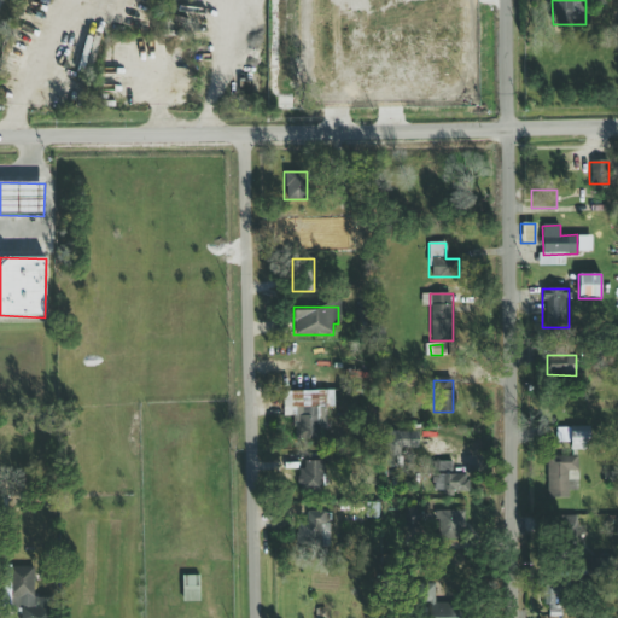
[(281,409),(296,408),(297,441),(321,441),(320,407),(333,406),(333,391),(281,391),(281,409)]
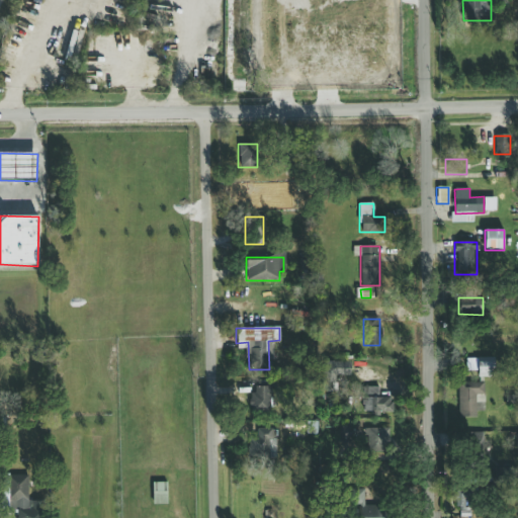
[(473,370),(473,359),(465,359),(465,370),(473,370)]
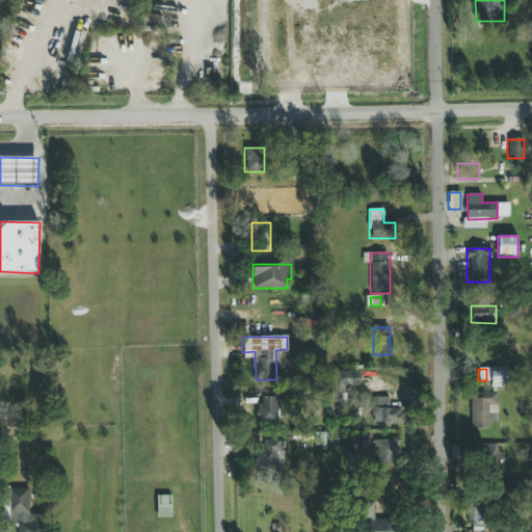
[(508,388),(508,369),(490,369),(490,388),(508,388)]
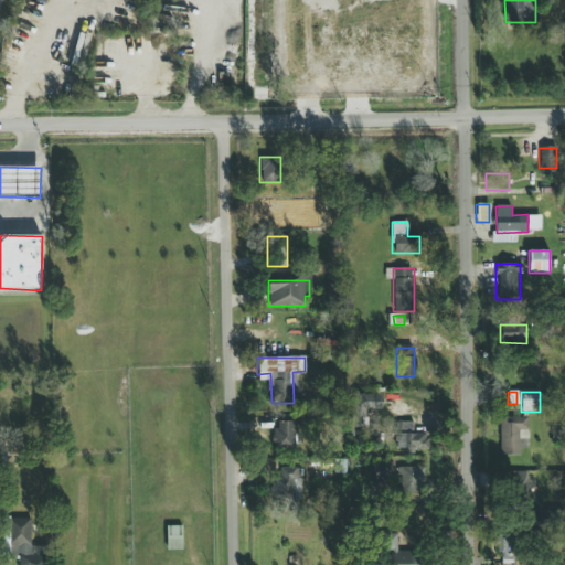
[(351,427),(366,427),(366,394),(351,394),(351,427)]
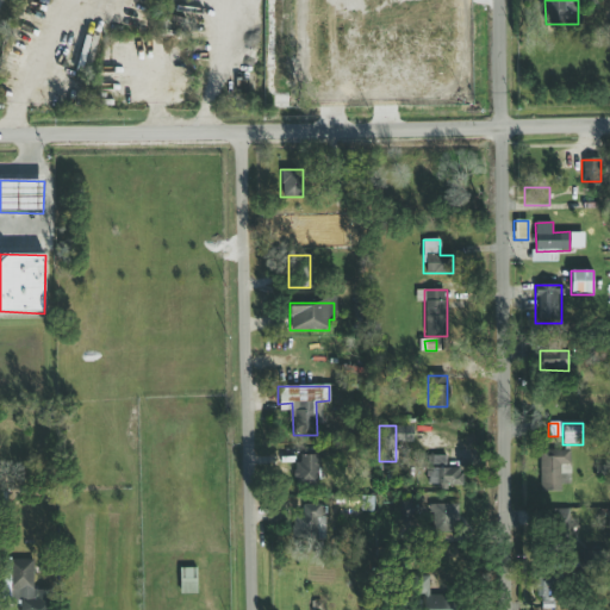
[(560,473),(570,473),(570,450),(540,450),(539,490),(560,490),(560,473)]
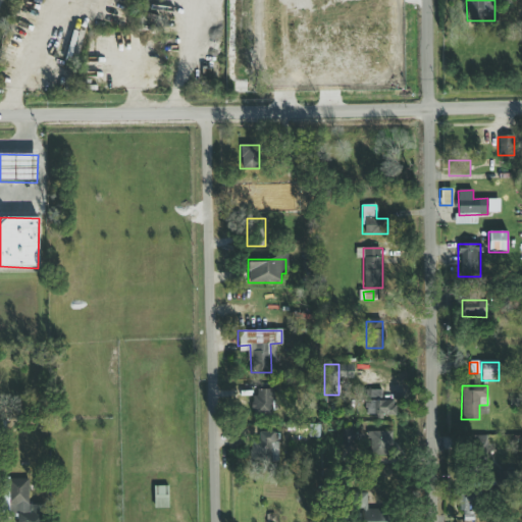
[(273,389),(253,389),(253,415),(273,415),(273,389)]
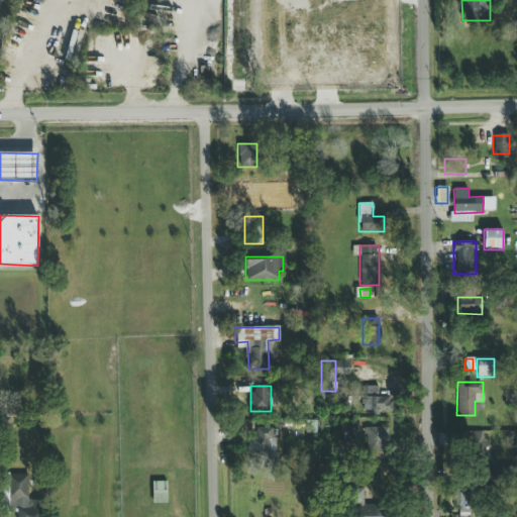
[(391,397),(378,397),(378,387),(359,387),(359,413),(391,413),(391,397)]
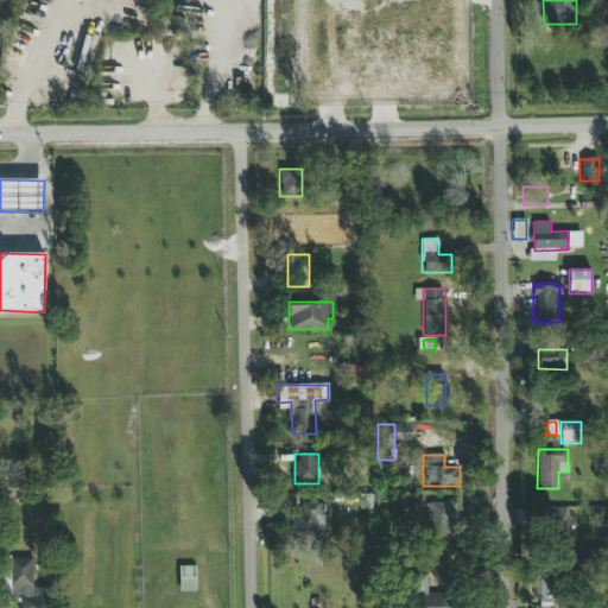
[(398,519),(412,519),(411,499),(397,500),(398,519)]
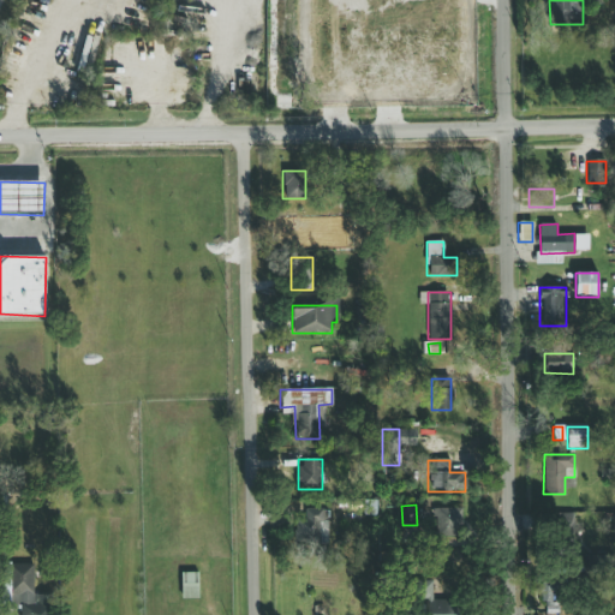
[(460,508),(434,508),(434,539),(460,539),(460,508)]
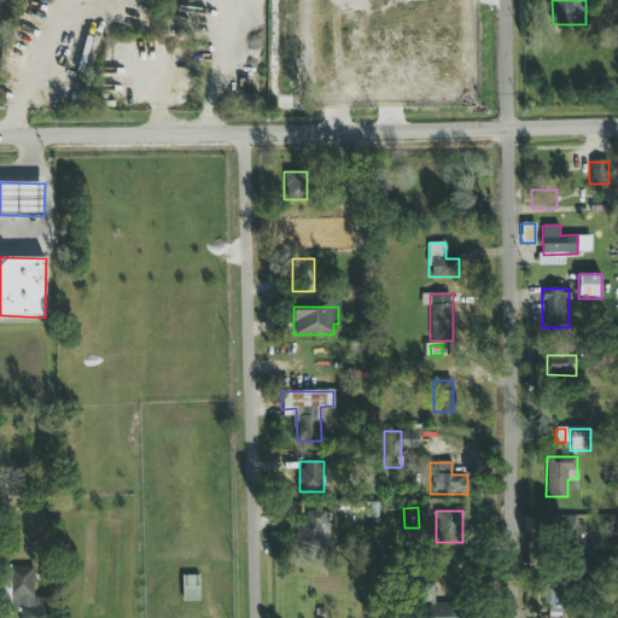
[(324,546),(324,513),(307,513),(307,520),(295,520),(295,546),(324,546)]
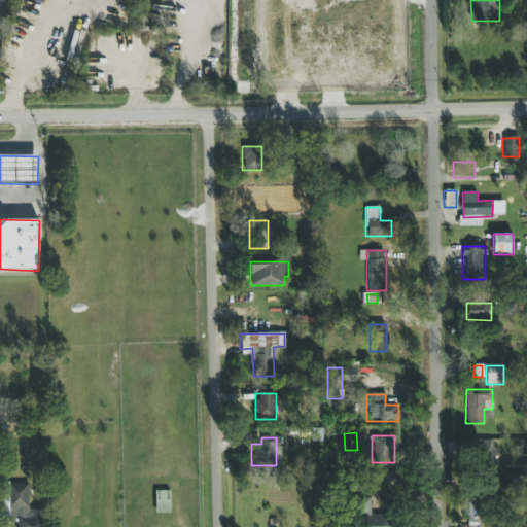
[(473,441),(473,475),(491,475),(491,441),(473,441)]
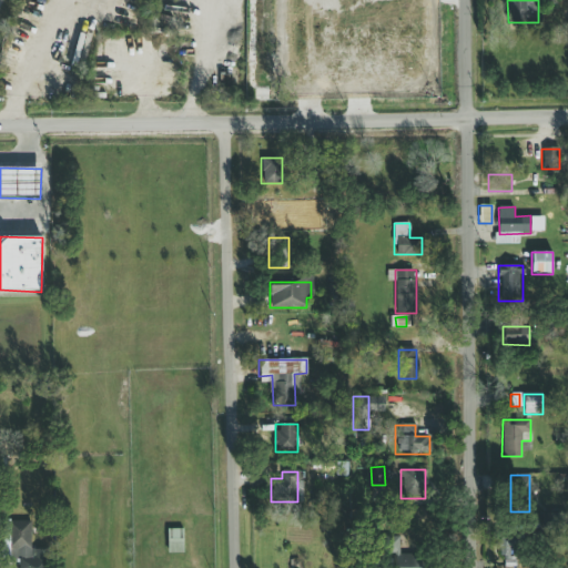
[(567,546),(567,529),(567,514),(547,515),(549,547),(567,546)]
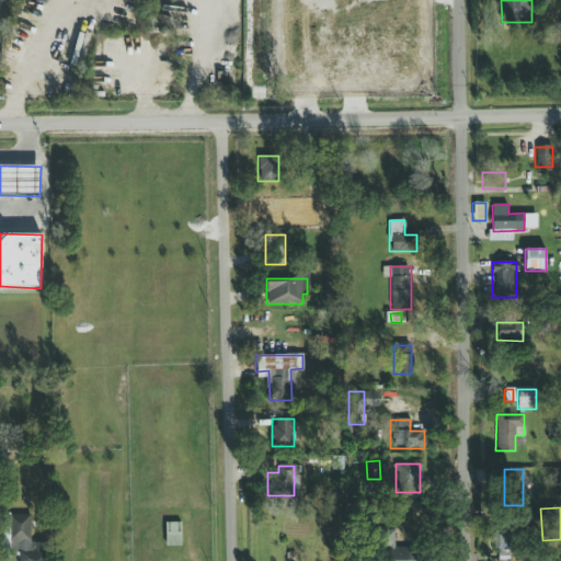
[(29,544),(29,515),(6,515),(6,544),(29,544)]
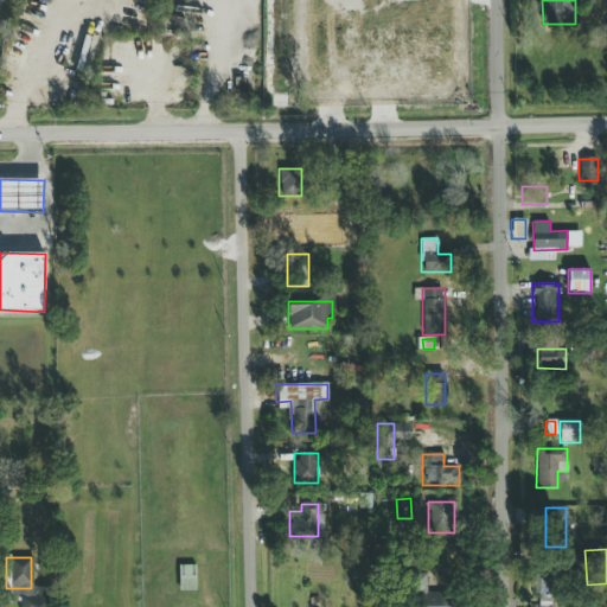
[(178,566),(178,592),(195,592),(195,566),(178,566)]
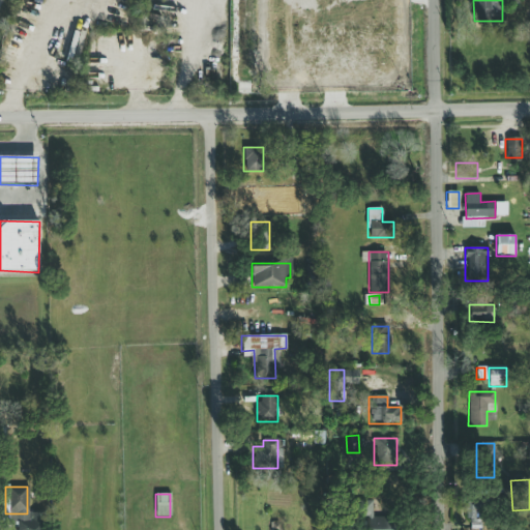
[(371,518),(371,502),(356,502),(356,517),(367,517),(366,529),(400,529),(400,518),(371,518)]
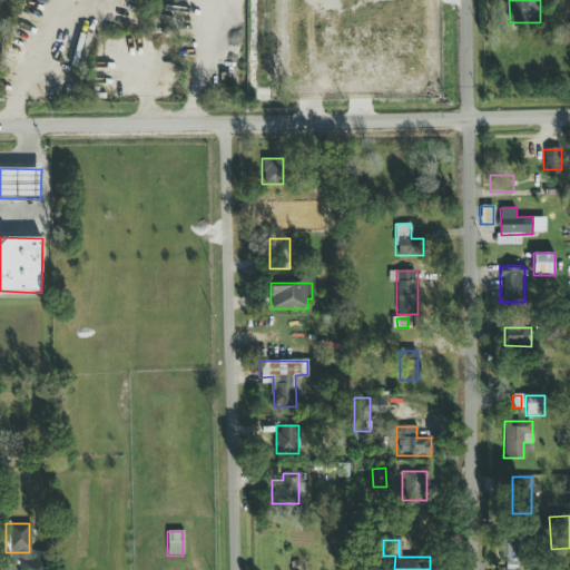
[(518,560),(519,541),(502,540),(502,560),(518,560)]
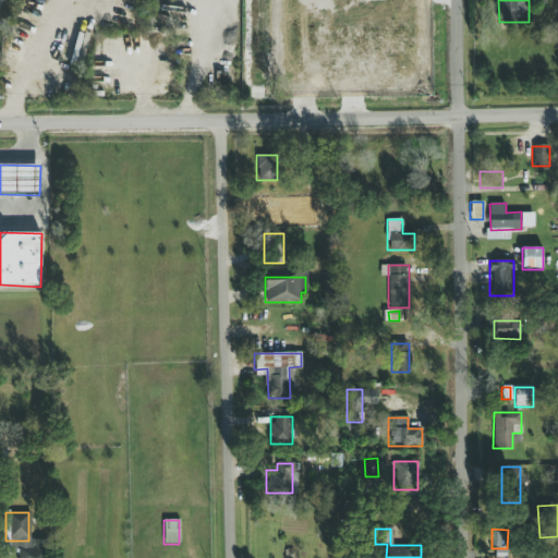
[(44,557),(44,542),(33,542),(33,549),(20,549),(20,557),(44,557)]
